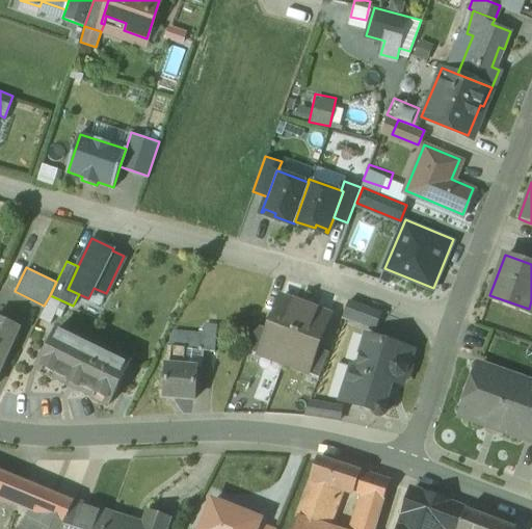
[(269,326),(264,340),(266,341),(288,349),(306,303),(282,294),(269,326)]
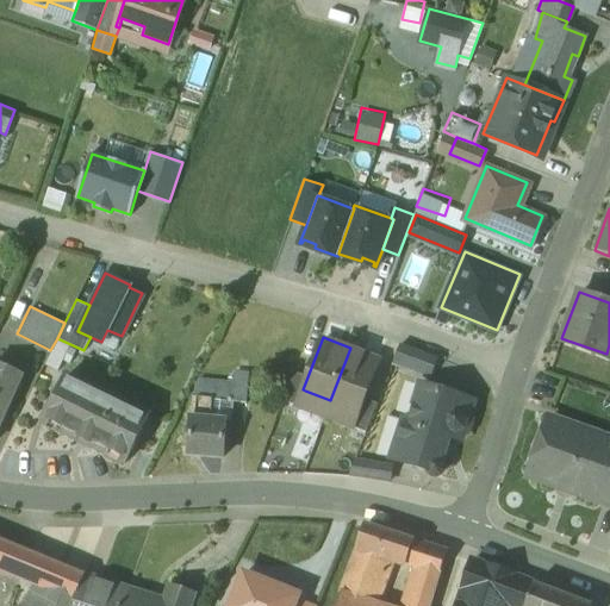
[(50,350),(45,362),(57,369),(70,344),(57,338),(50,350)]
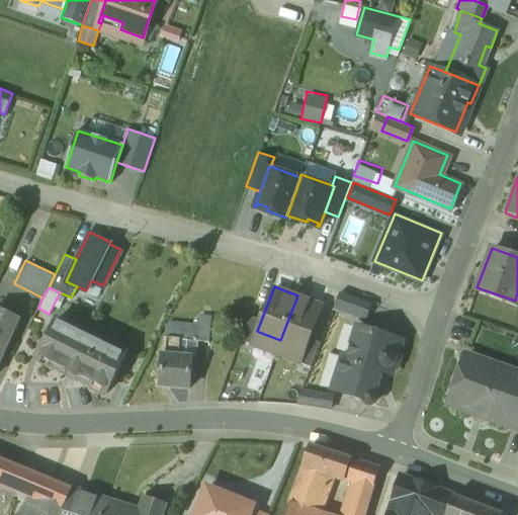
[(369,302),(340,290),(333,306),(363,317),(369,302)]
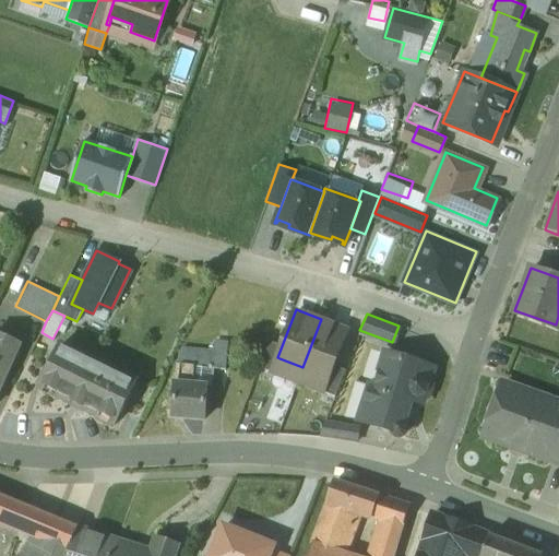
[(321,319),(302,367),(326,376),(329,377),(334,363),(347,329),(321,319)]
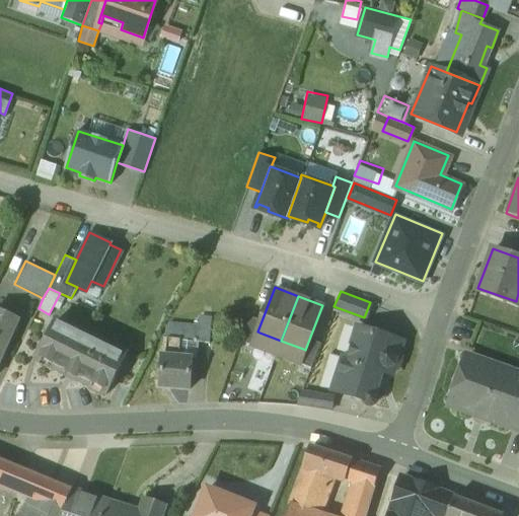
[(263,318),(250,313),(241,338),(255,344),(260,333),(257,332),(263,318)]
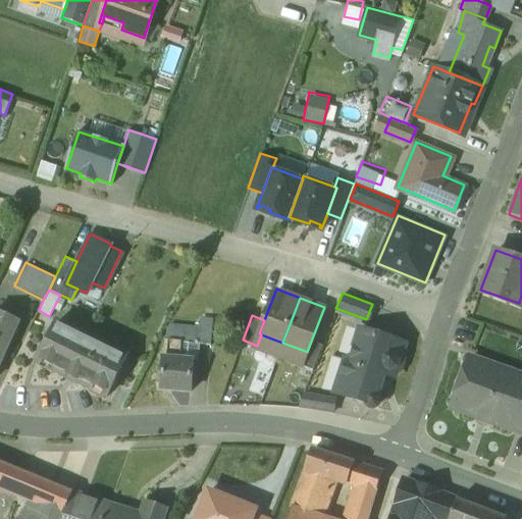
[(16,325),(0,317),(0,342),(7,346),(16,325)]
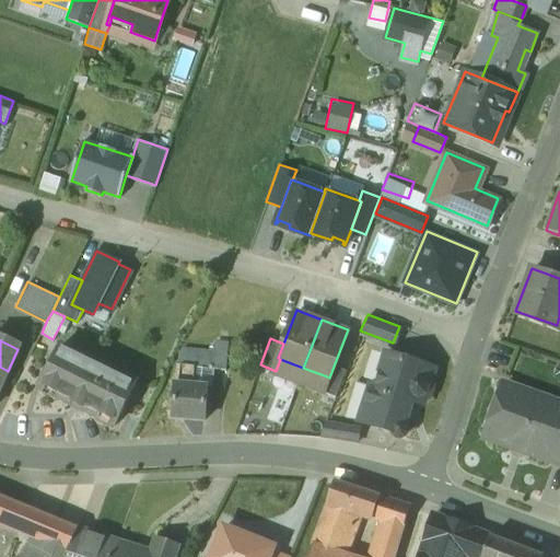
[(229,341),(214,340),(213,349),(212,366),(214,367),(226,368),(229,341)]
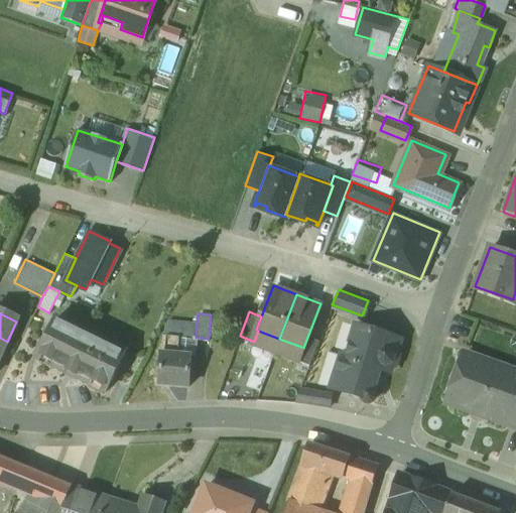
[(125,350),(56,316),(37,356),(106,389),(125,350)]
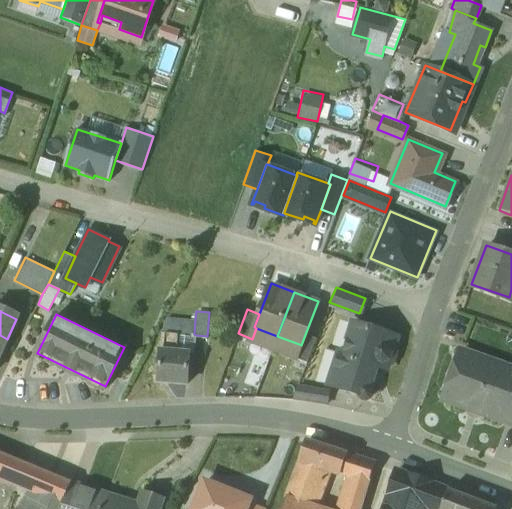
[(195,319),(167,317),(162,334),(160,348),(159,348),(158,380),(186,382),(189,351),(194,351),(196,335),(194,334),(195,319)]
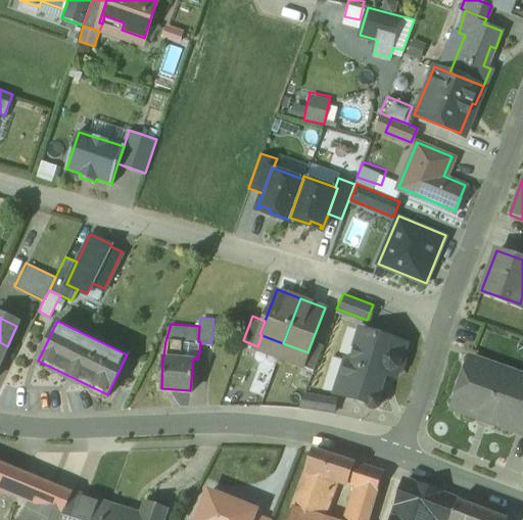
[(403,341),(361,328),(350,360),(350,361),(386,372),(385,373),(393,375),(394,370),(399,367),(401,359),(399,355),(403,341)]
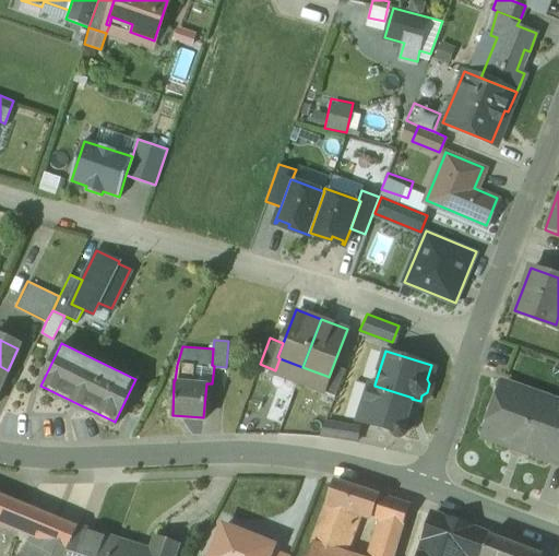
[(334,363),(329,377),(326,376),(321,388),(336,393),(346,367),(334,363)]
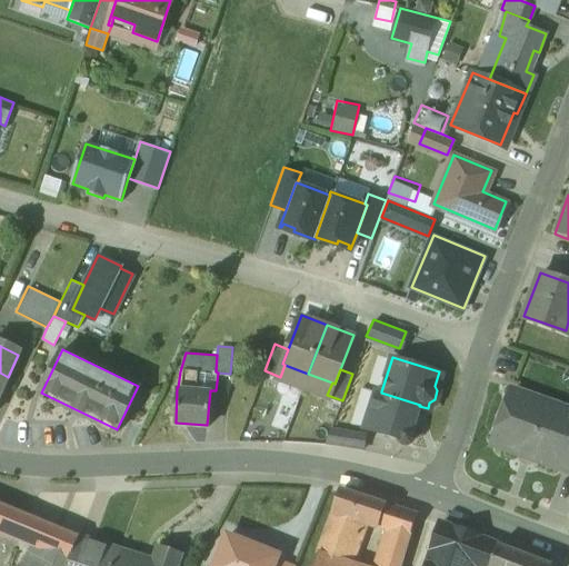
[(381,391),(376,389),(365,426),(401,437),(400,439),(401,442),(402,444),(405,445),(408,445),(410,445),(411,444),(413,442),(413,438),(412,436),(411,435),(409,433),(419,406),(420,405),(381,393),(381,391)]
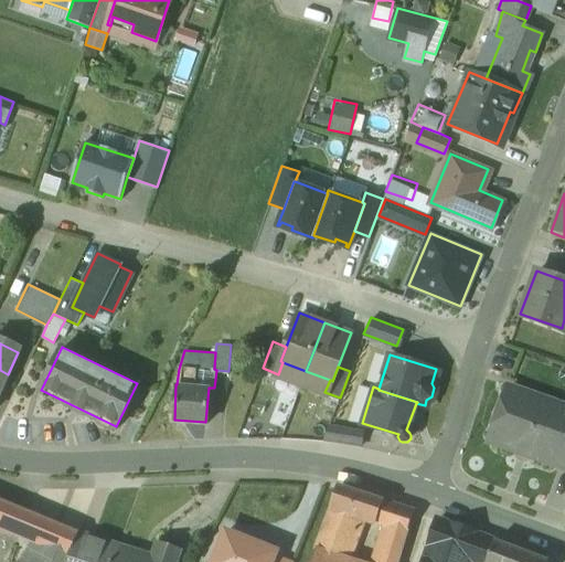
[(564,405),(508,386),(490,437),(560,463),(560,460),(564,463),(564,405)]
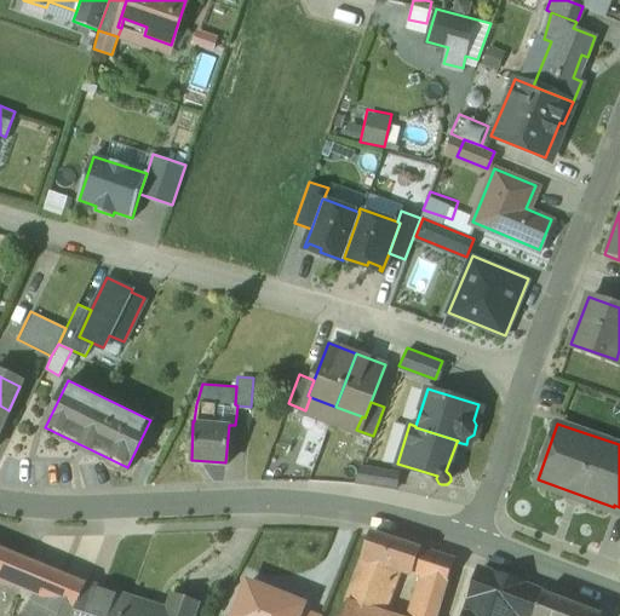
[(397,470),(361,464),(355,482),(395,487),(397,470)]
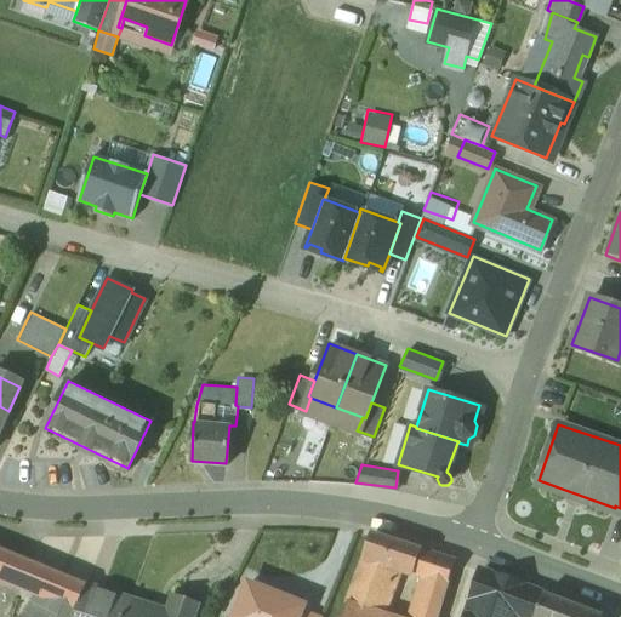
[(420,548),(372,532),(347,601),(381,612),(397,566),(411,571),(420,548)]
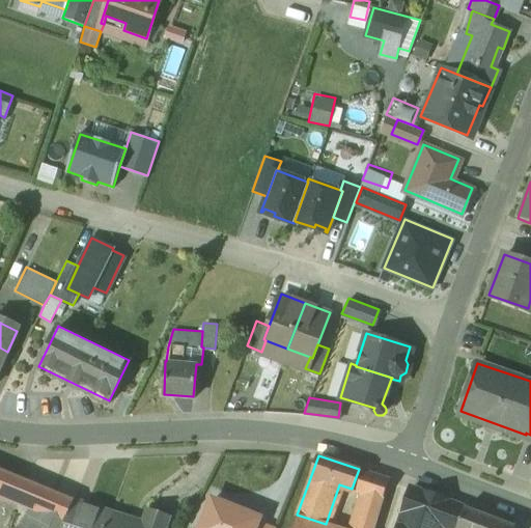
[(25,479),(0,468),(0,492),(17,499),(25,479)]
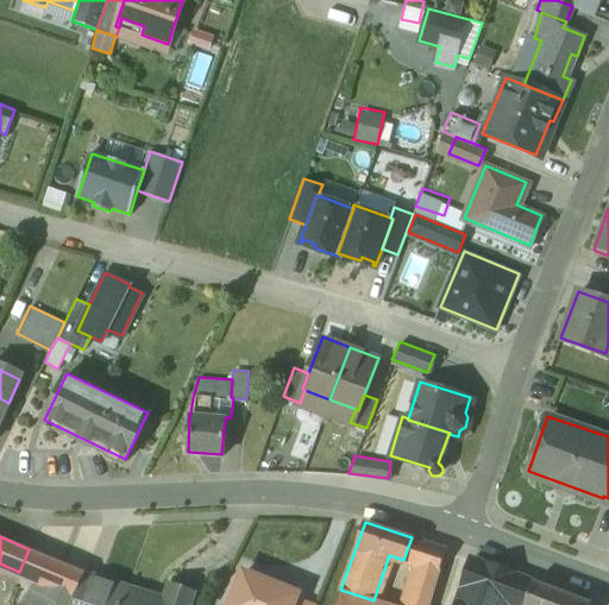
[(428,542),(412,537),(403,560),(420,566),(420,565),(428,542)]
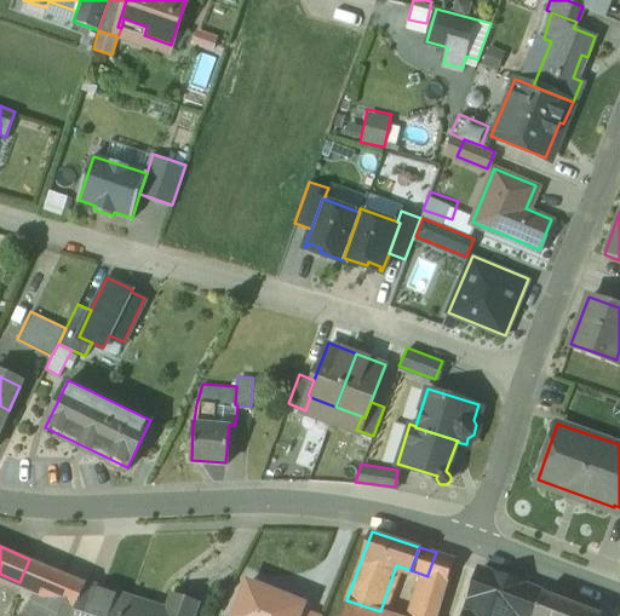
[(453,558),(436,552),(428,575),(445,581),(453,558)]
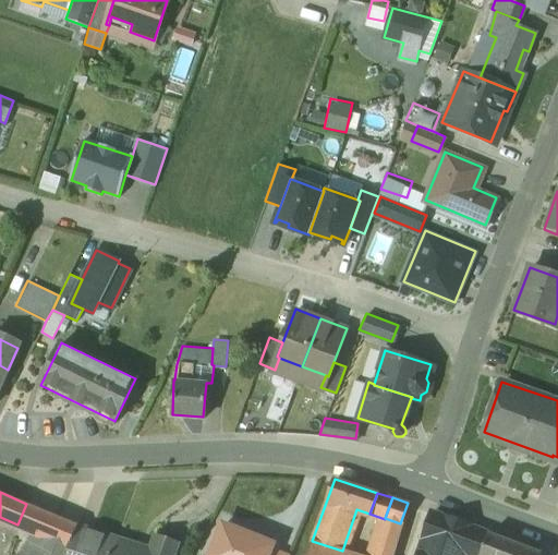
[(44,510),(26,504),(17,525),(33,531),(44,510)]
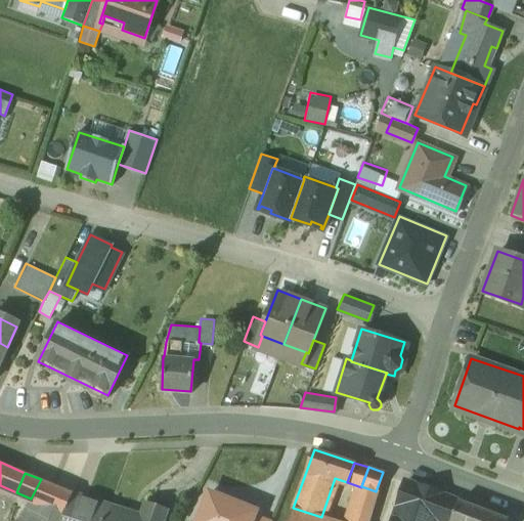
[(73,493),(41,479),(31,498),(18,520),(17,520),(15,520),(14,520),(59,520),(62,515),(73,493)]
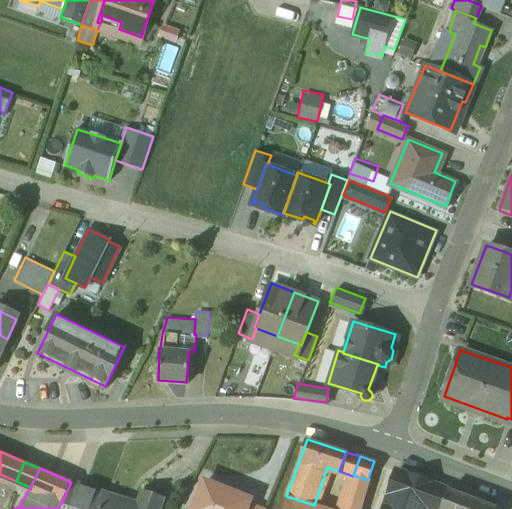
[(433,483),(396,469),(384,508),(424,508),(426,506),(433,483)]
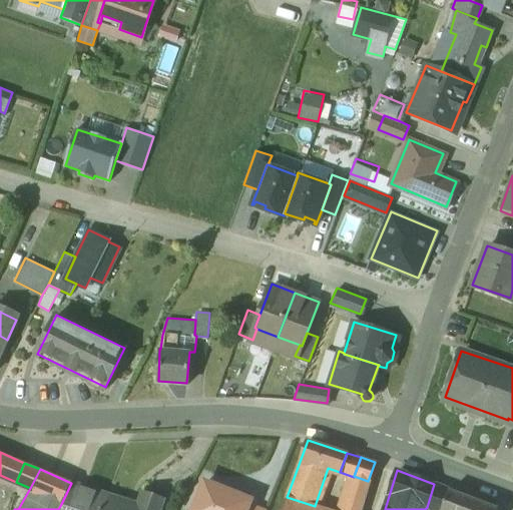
[(354,477),(342,509),(326,509),(325,509),(360,509),(369,481),(368,481),(354,476),(354,477)]
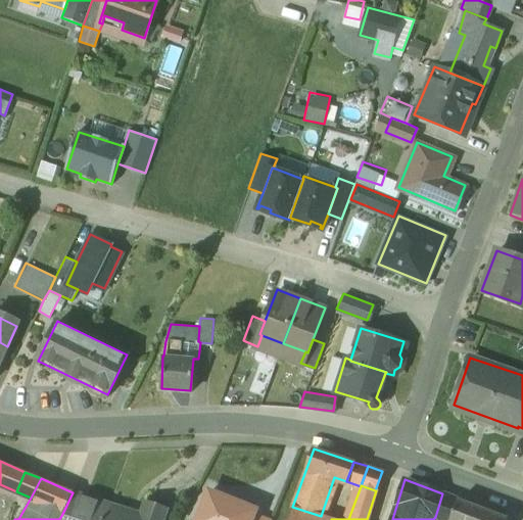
[(250,519),(253,513),(255,510),(209,491),(197,519),(250,519)]
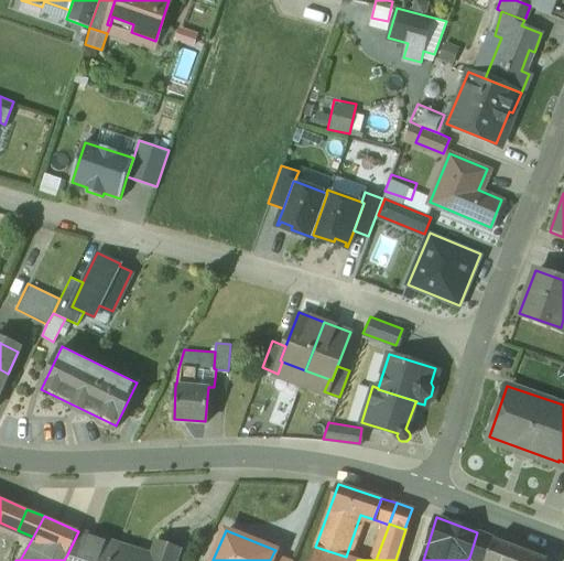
[(78,531),(67,554),(69,556),(66,560),(80,560),(90,535),(78,531)]
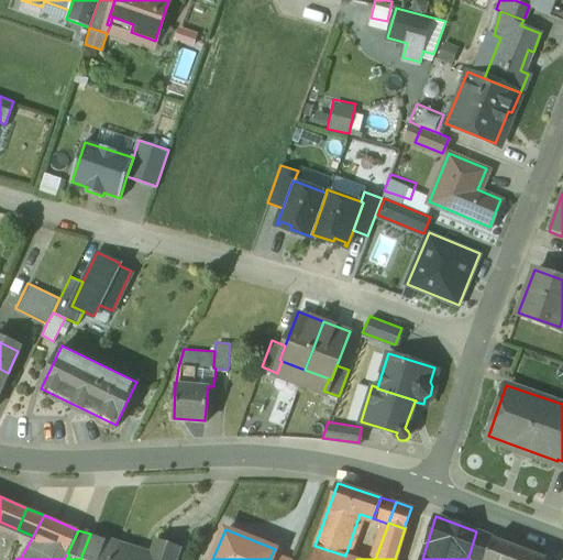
[(483,559),(492,537),(476,531),(468,557),(476,559),(483,559)]
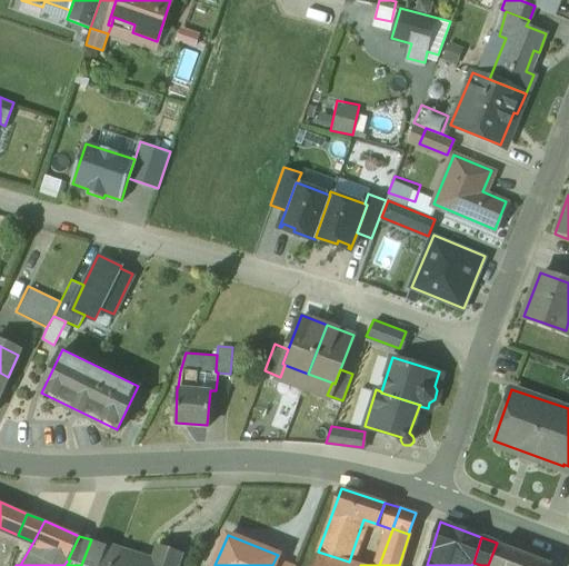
[(113,565),(119,549),(91,539),(81,565),(113,565)]
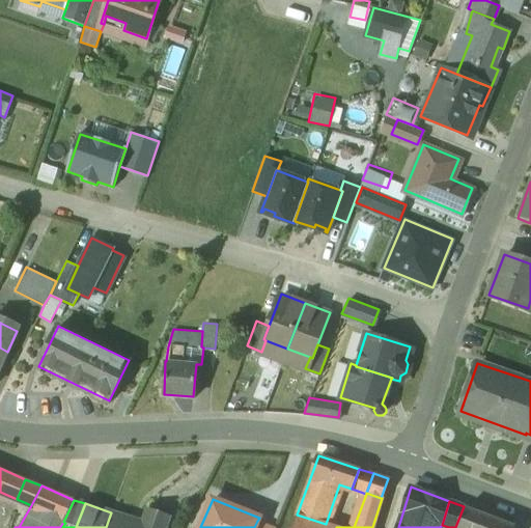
[(513,527),(514,526),(464,506),(455,527),(513,527)]
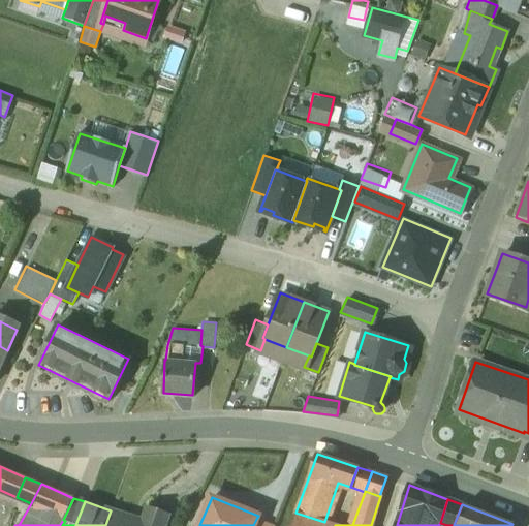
[(130,517),(111,511),(105,525),(162,525),(166,514),(148,507),(143,523),(129,519),(130,517)]
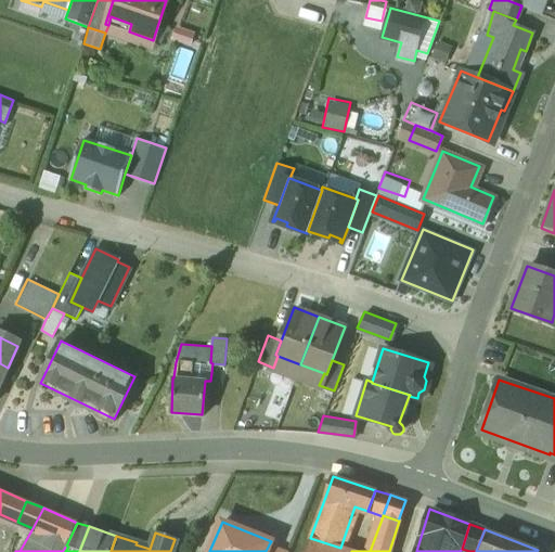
[(340,548),(310,538),(305,551),(351,551),(352,551),(340,548)]
